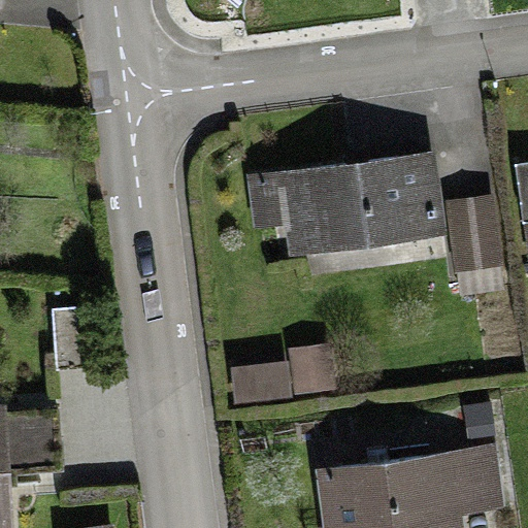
[(437,149),(248,169),(254,223),(285,220),(289,253),(447,236),(437,149)]
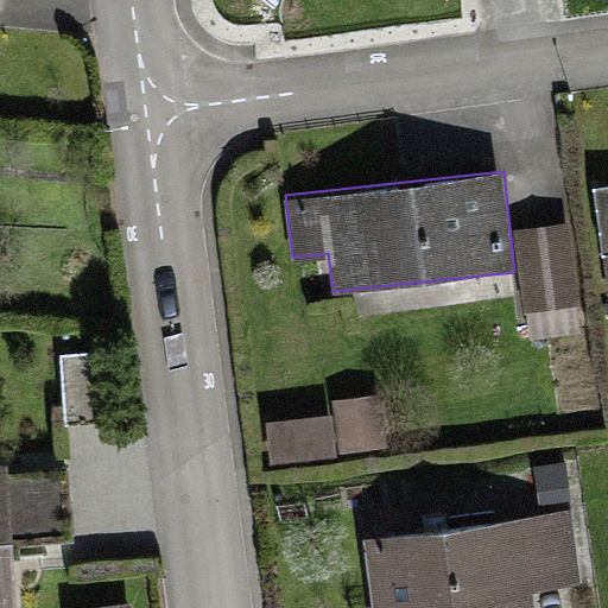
[(607,187),(596,188),(606,258),(607,258),(607,187)]
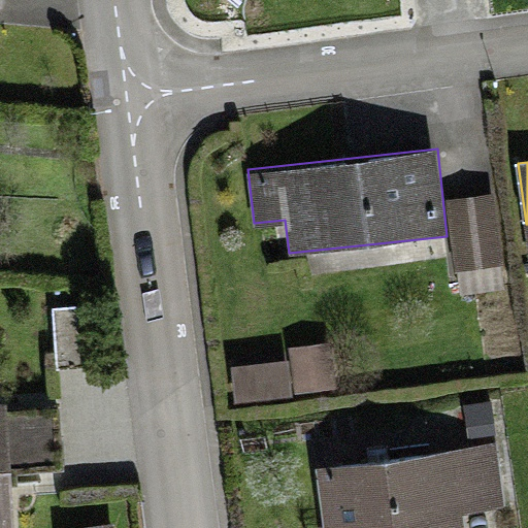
[(461,269),(502,266),(493,196),(449,202),(457,270),(461,269)]
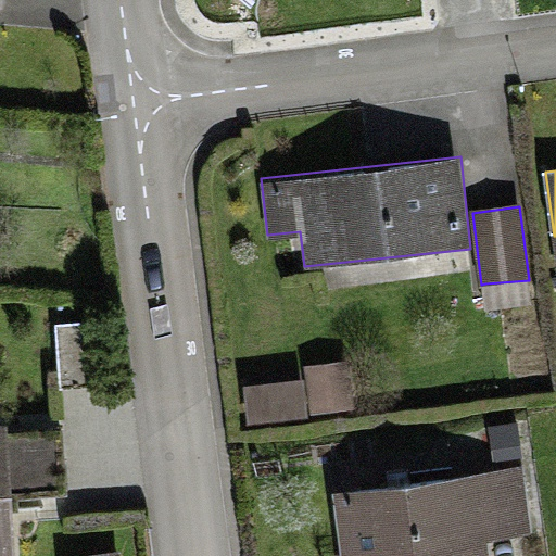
[(532,304),(529,280),(485,283),(488,308),(532,304)]
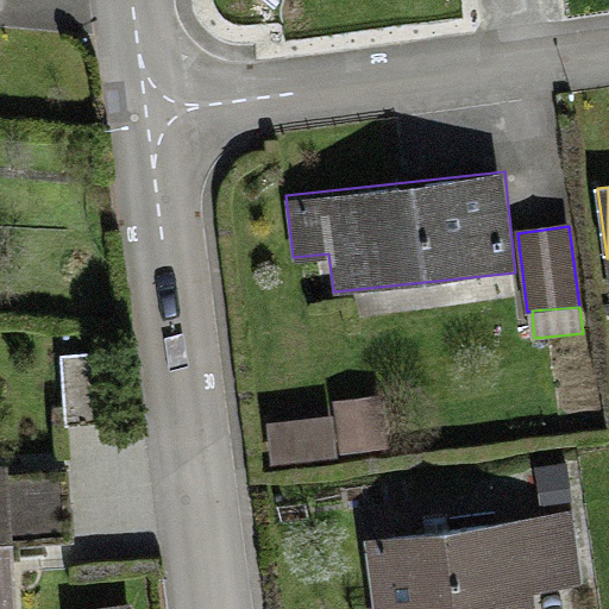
[(61,356),(64,426),(104,424),(100,353),(61,356)]
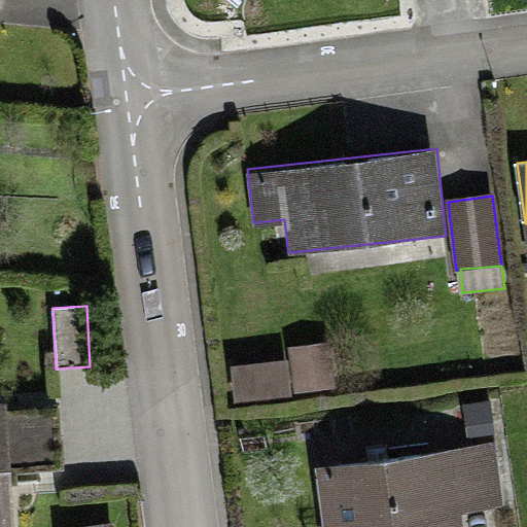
[(327,344),(289,347),(290,359),(293,394),(331,391),(327,344)]
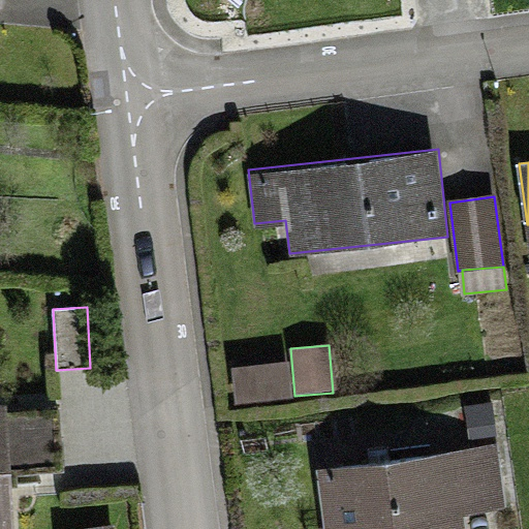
[(291,361),(234,367),(238,402),(294,396),(291,361)]
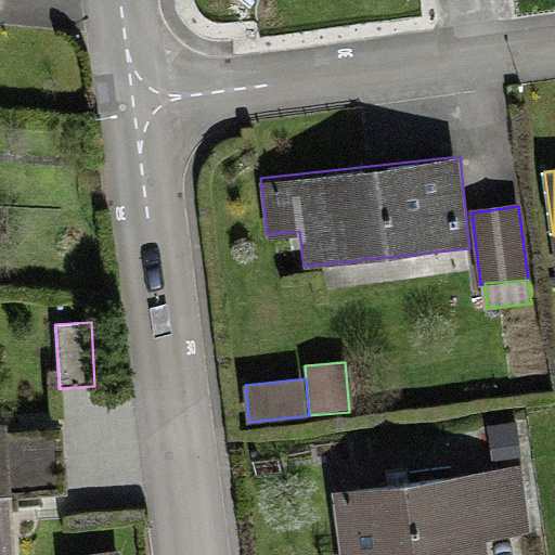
[(489,425),(491,455),(517,453),(516,424),(489,425)]
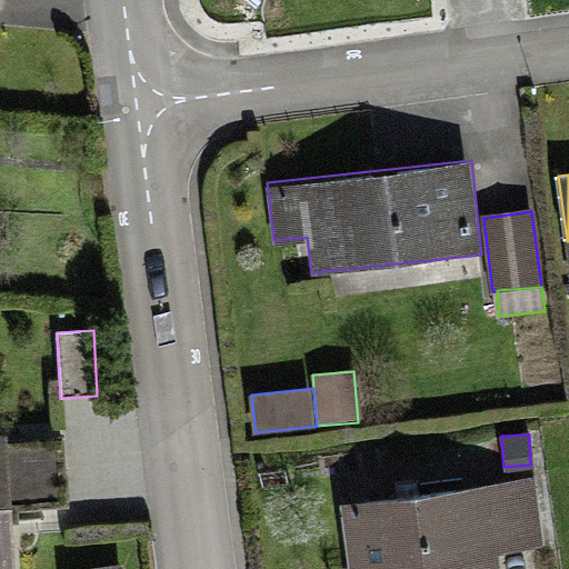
[(532,483),(338,503),(345,568),(489,568),(487,547),(538,541),(532,483)]
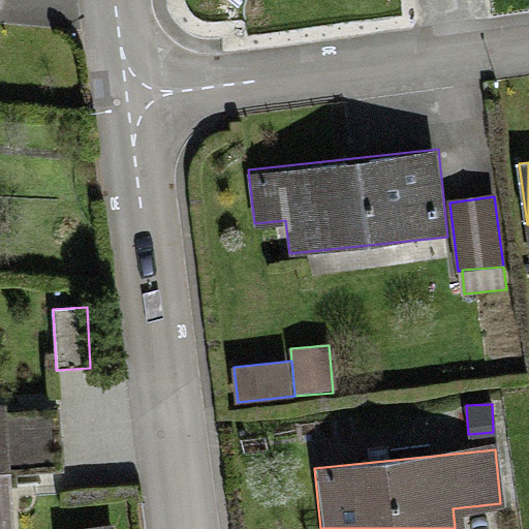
All buildings are outlined.
